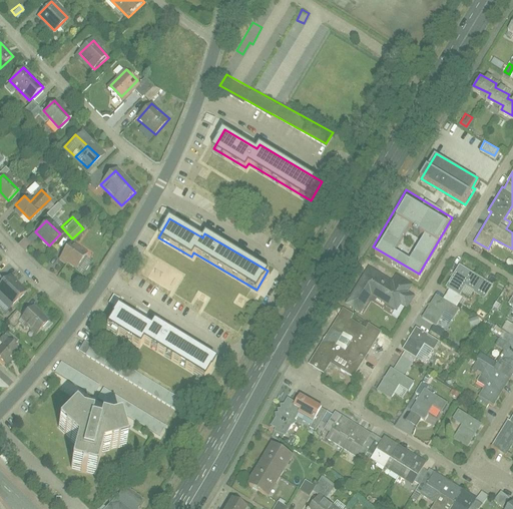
[(66,244),(59,258),(76,267),(83,253),(66,244)]
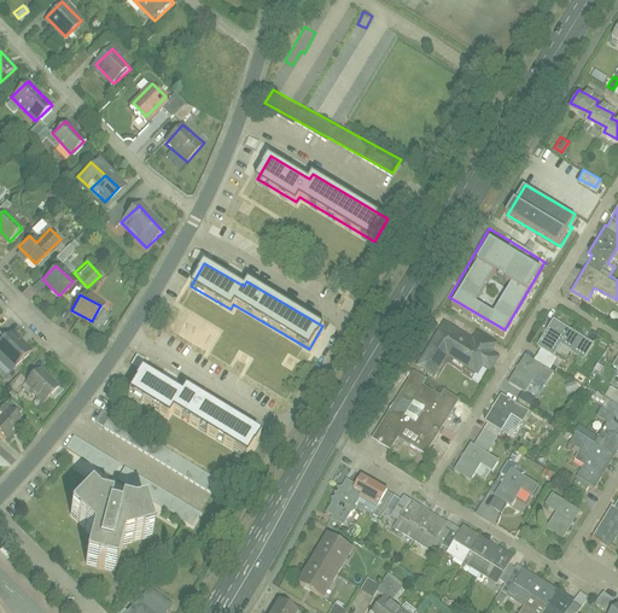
[(526,351),(509,377),(526,387),(536,373),(547,380),(554,369),(551,367),(559,354),(554,351),(561,342),(583,356),(593,342),(553,315),(536,342),(542,345),(535,357),(526,351)]
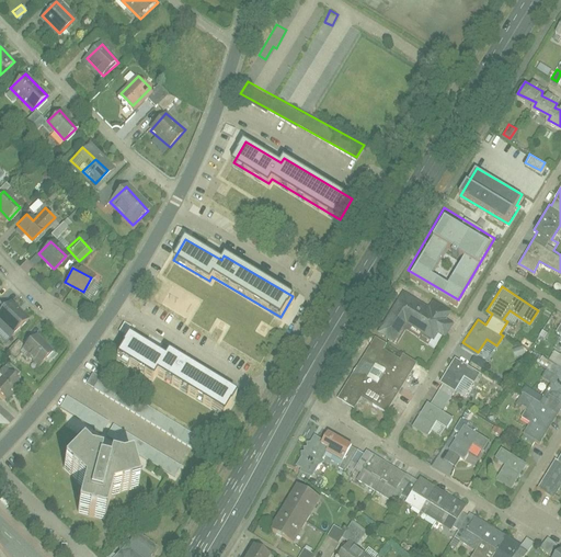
[(401,287),(376,329),(393,340),(405,320),(433,337),(437,330),(445,334),(453,321),(446,317),(451,309),(433,298),(428,305),(401,287)]
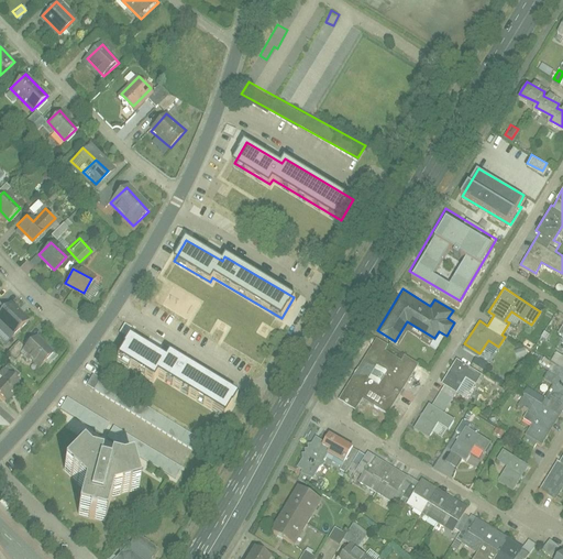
[(0,307),(0,326),(11,337),(26,320),(7,300),(0,307)]
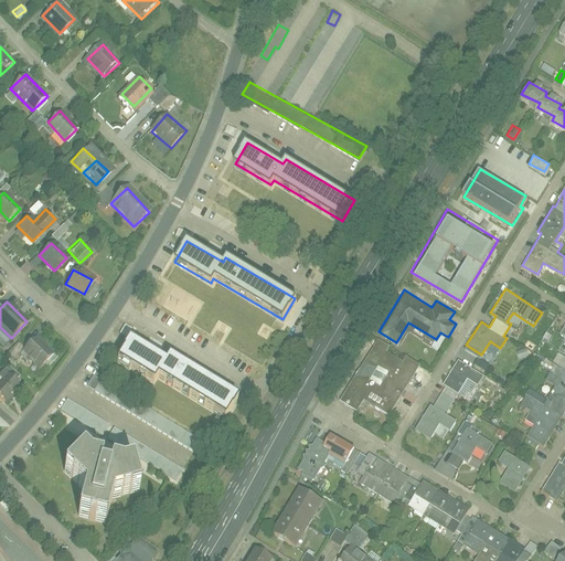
[(129,326),(123,323),(119,330),(126,332),(129,326)]
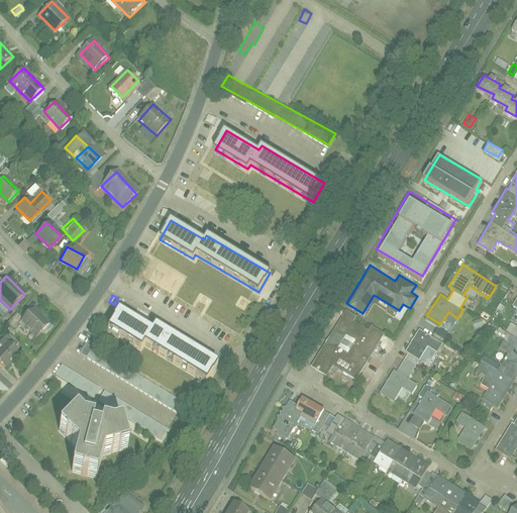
[(16,322),(38,339),(52,321),(30,305),(16,322)]
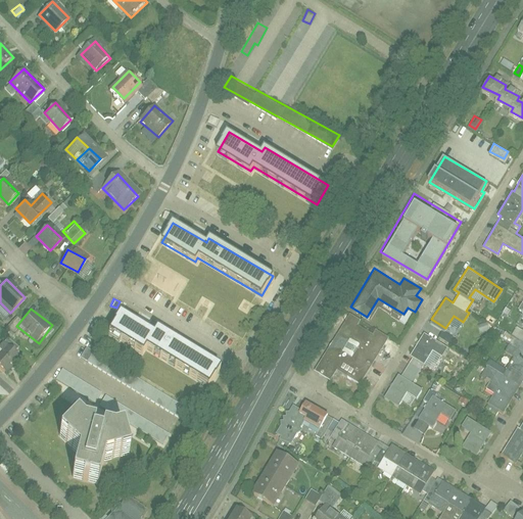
[(119,311),(107,330),(141,349),(143,345),(207,383),(219,365),(154,327),(152,330),(119,311)]
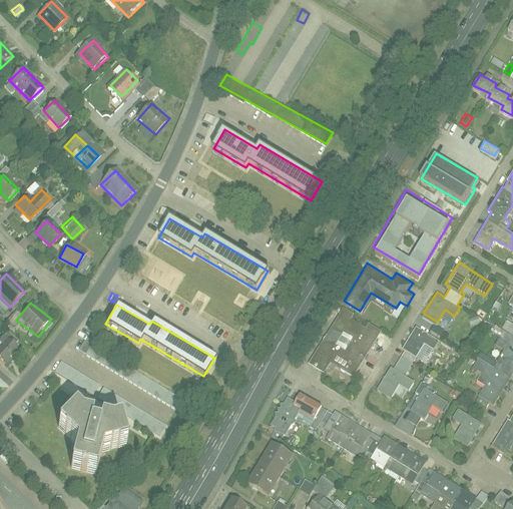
[(347,308),(312,363),(328,372),(334,362),(357,376),(385,331),(372,323),(369,328),(355,319),(358,314),(347,308)]
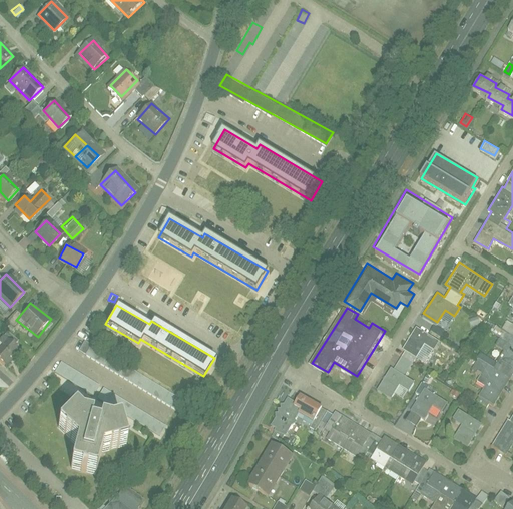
[(479,394),(492,402),(512,369),(512,321),(507,318),(502,327),(497,323),(492,331),(497,334),(475,368),(482,373),(478,380),(485,384),(479,394)]
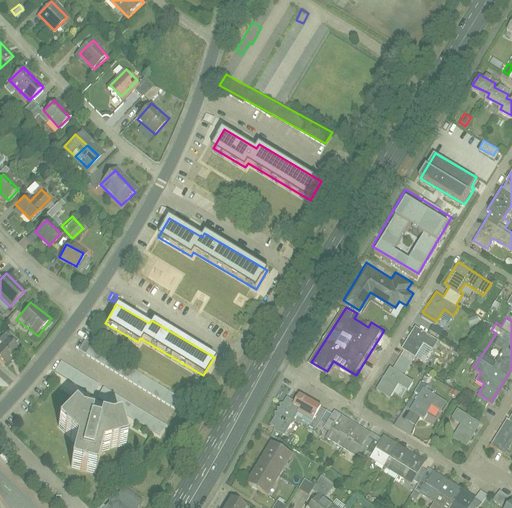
[(413,379),(404,373),(423,341),(433,347),(438,338),(415,324),(401,347),(405,349),(394,367),(390,365),(376,386),(390,395),(398,382),(407,387),(413,379)]
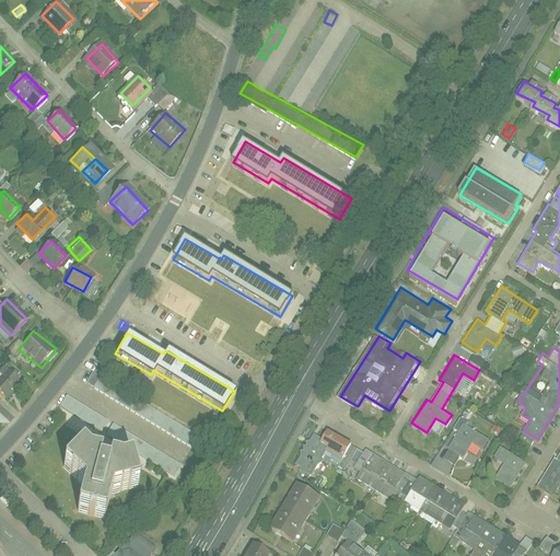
[(20,379),(6,367),(0,373),(0,393),(4,397),(20,379)]
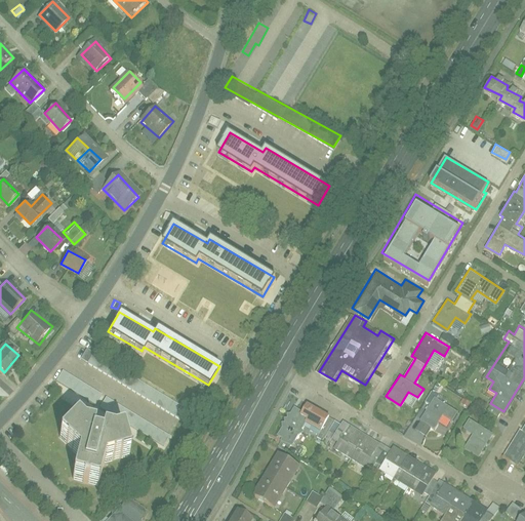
[(85,346),(79,356),(93,363),(98,354),(85,346)]
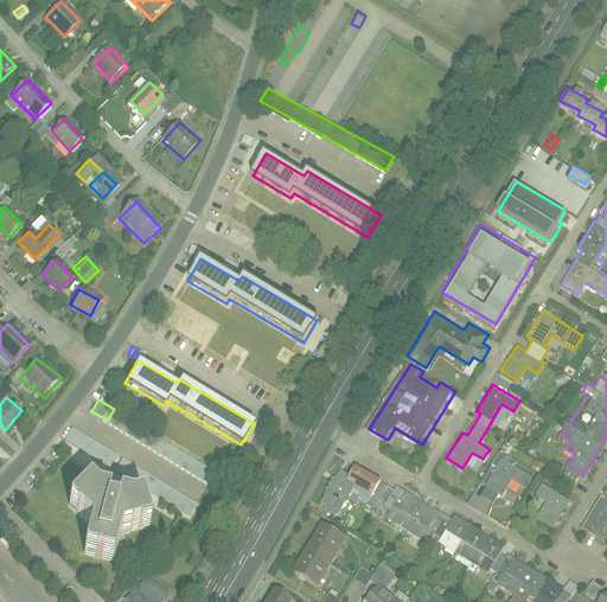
[(498,463),(485,482),(502,493),(512,476),(524,484),(530,474),(505,459),(509,454),(500,449),(493,461),(498,463)]
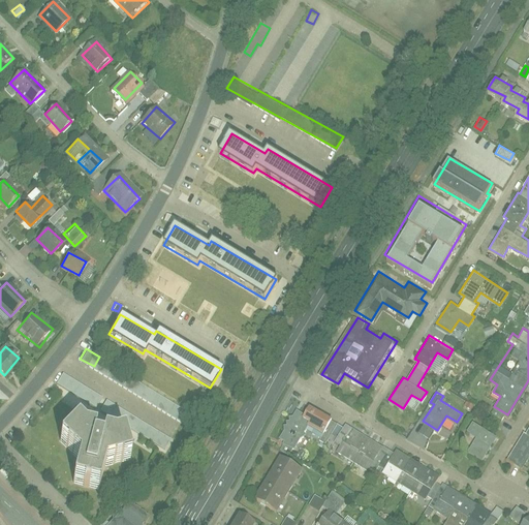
[(169,436),(106,396),(99,406),(162,448),(169,436)]
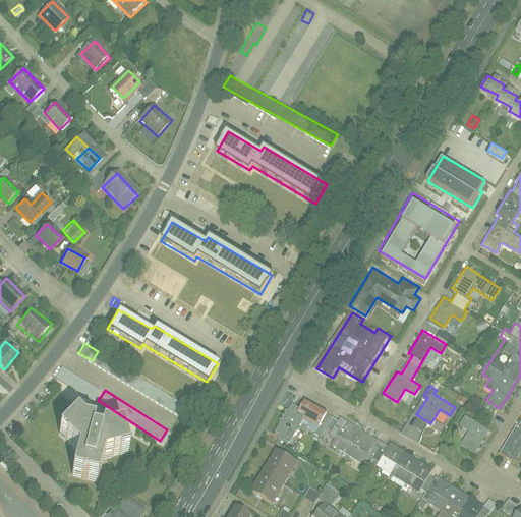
[(291,401),(275,433),(291,442),(303,418),(316,425),(325,409),(303,398),(299,405),(291,401)]
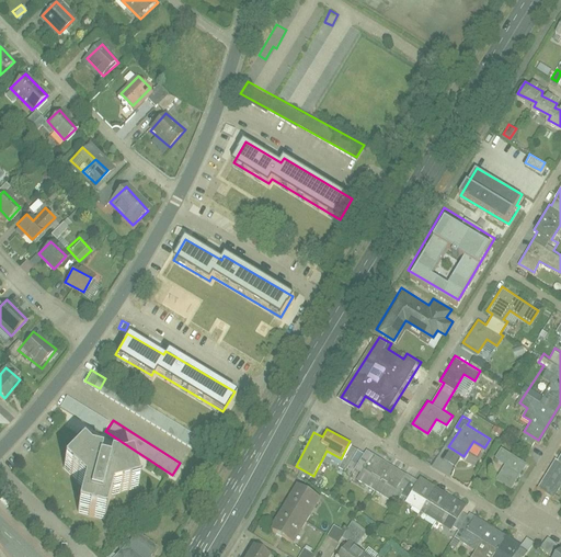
[(83,486),(78,509),(105,516),(111,492),(138,485),(132,459),(122,462),(111,459),(110,464),(100,462),(101,456),(90,454),(82,445),(63,464),(83,486)]
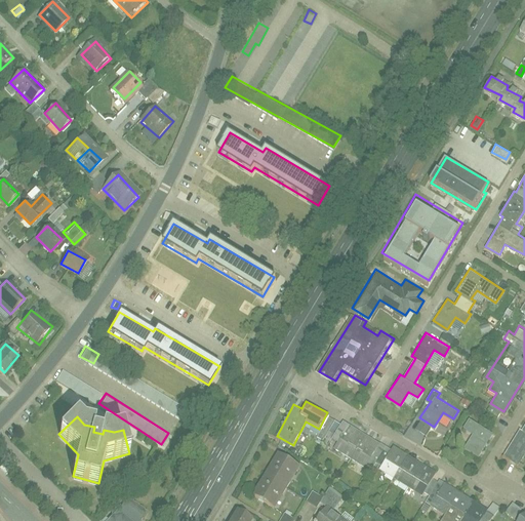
[(463,445),(478,454),(492,431),(470,416),(463,426),(472,432),(463,445)]
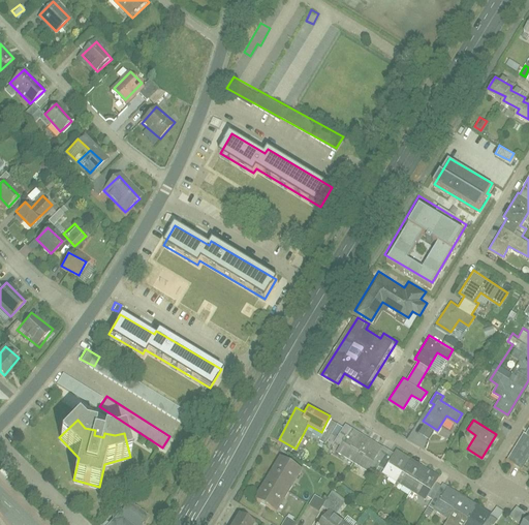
[(332,445),(369,467),(382,444),(345,422),(332,445)]
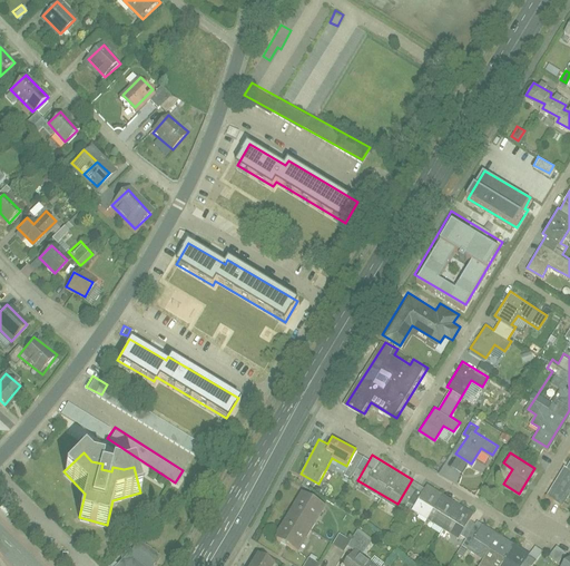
[(564,464),(546,494),(561,504),(569,490),(569,460),(567,466),(564,464)]
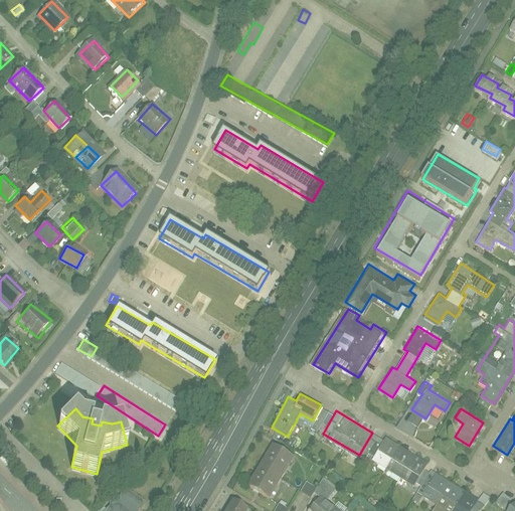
[(386,435),(372,457),(413,483),(427,461),(386,435)]
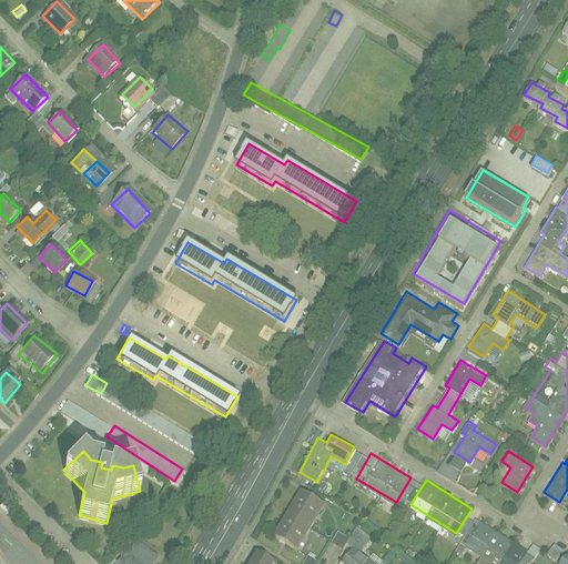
[(271,533),(296,549),(324,504),(298,489),(271,533)]
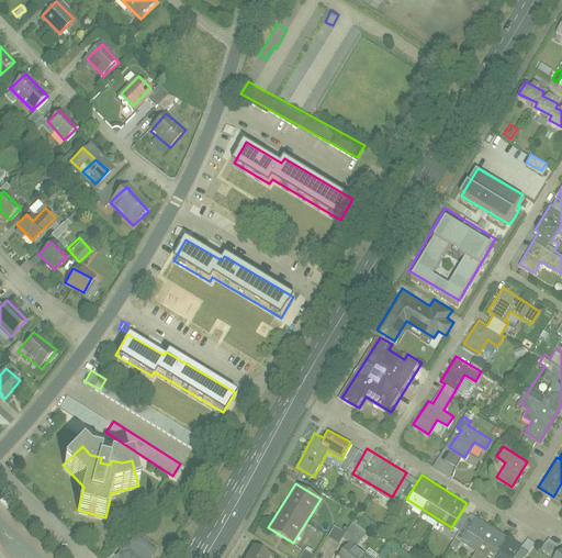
[(513,557),(523,542),(475,515),(461,539),(476,548),(471,557),(513,557)]
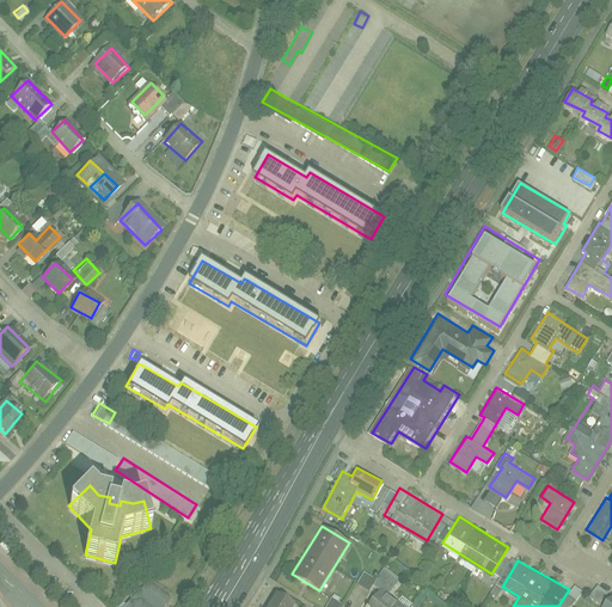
[(368,587),(374,575),(362,569),(356,581),(368,587)]
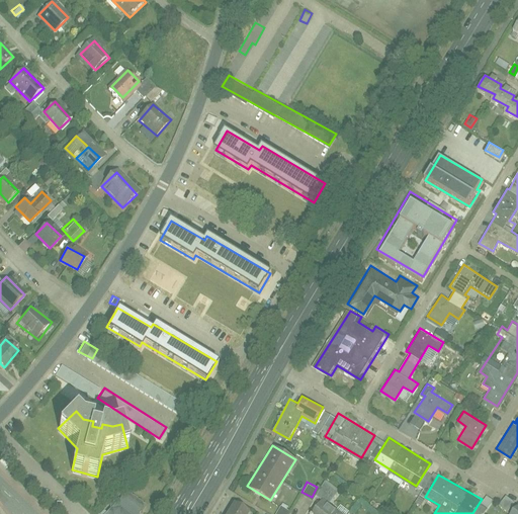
[(136,513),(144,502),(125,488),(101,513),(136,513)]
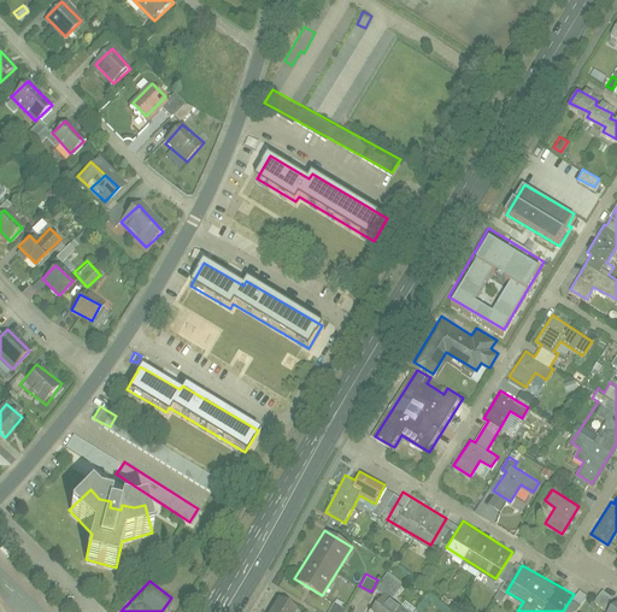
[(603,606),(611,594),(601,587),(593,598),(603,606)]
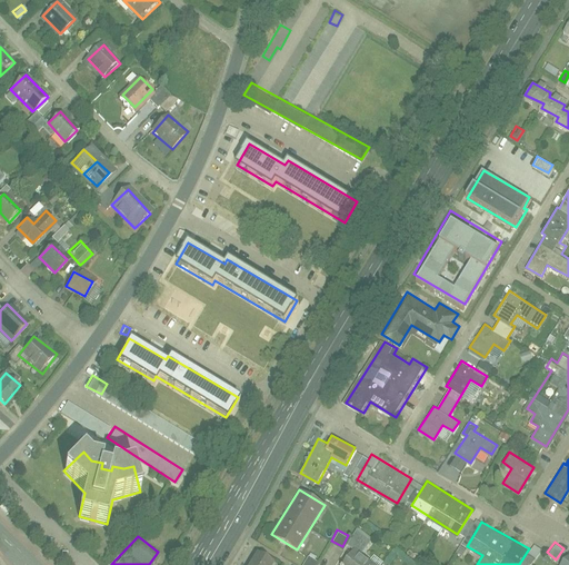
[(371,564),(375,562),(355,545),(339,564),(371,564)]
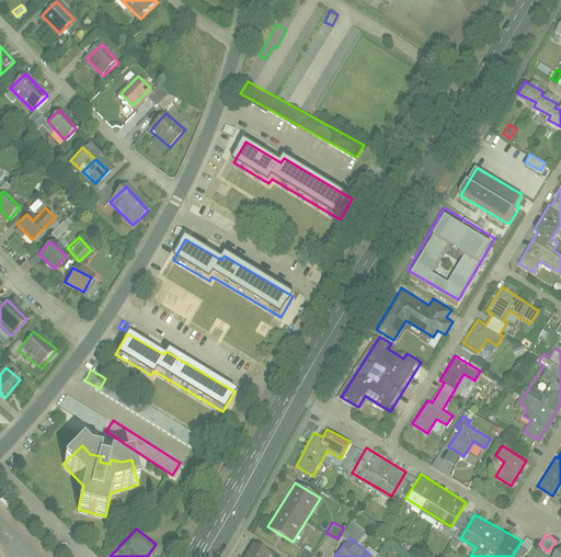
[(263,556),(267,550),(252,542),(242,556),(263,556)]
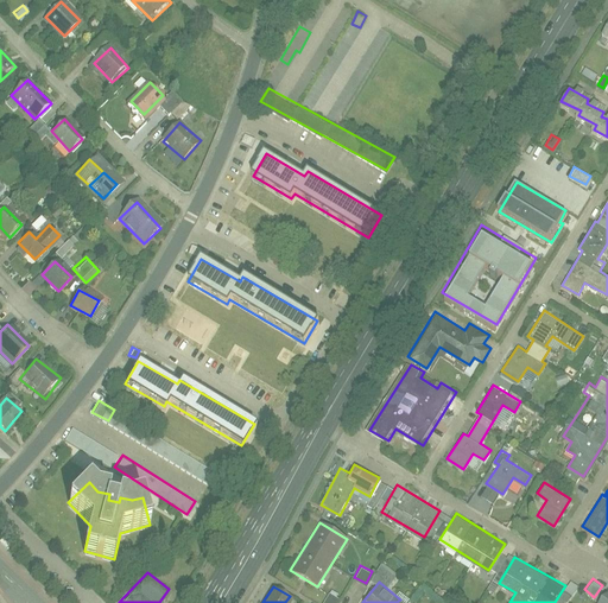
[(321,602),(322,602),(336,602),(342,595),(329,588),(321,602)]
